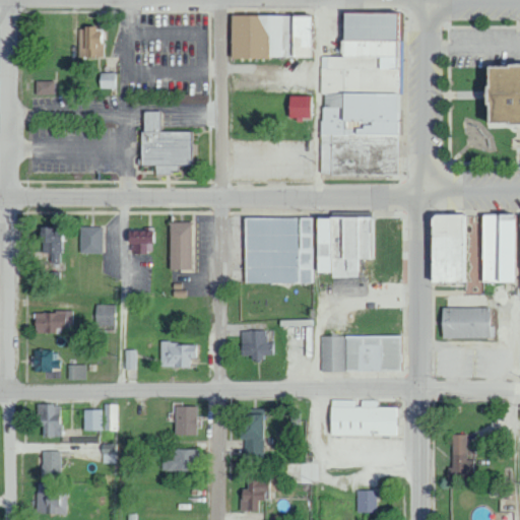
[(396,176),(397,134),(394,134),(396,14),(340,12),(339,57),(321,56),(320,93),(321,93),(320,175),(396,176)]
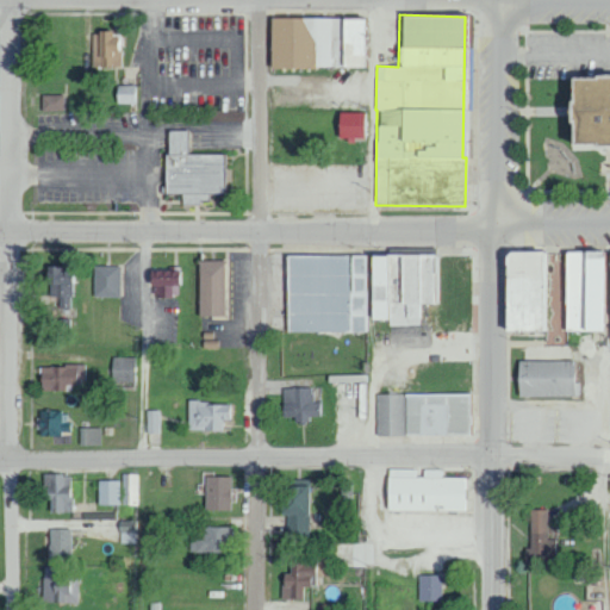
[(361,68),(362,19),(269,18),(268,67),(361,68)]
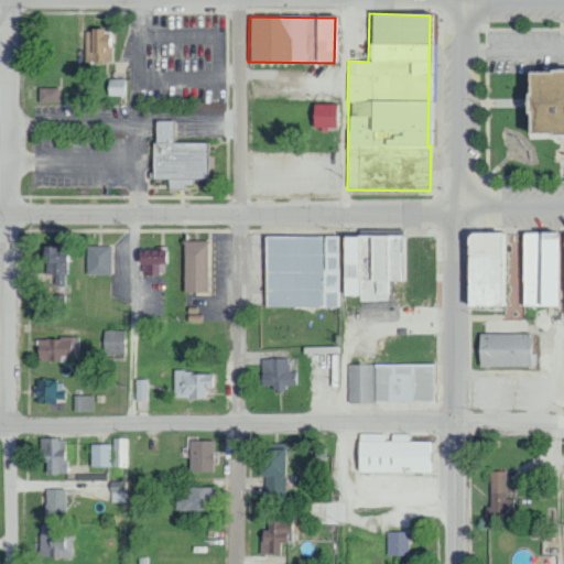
[(112,62),(111,30),(84,31),(85,63),(112,62)]
